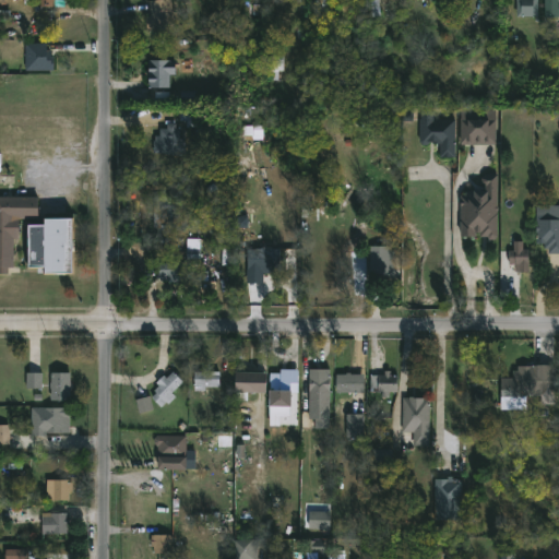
[(173,0),(176,27),(147,31),(146,16),(151,15),(150,0),(173,0)]
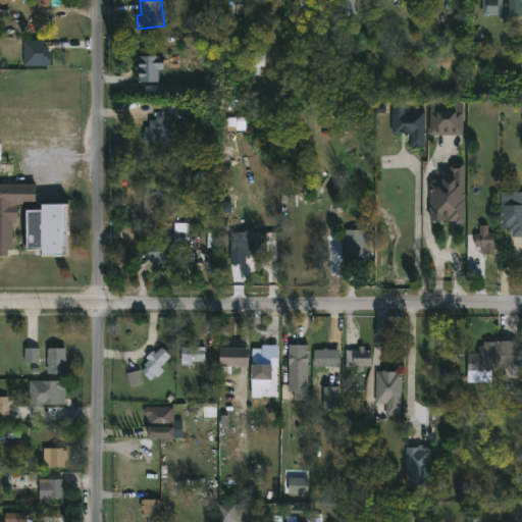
[(500,15),(484,15),(484,0),(504,0),(504,15),(500,15)]
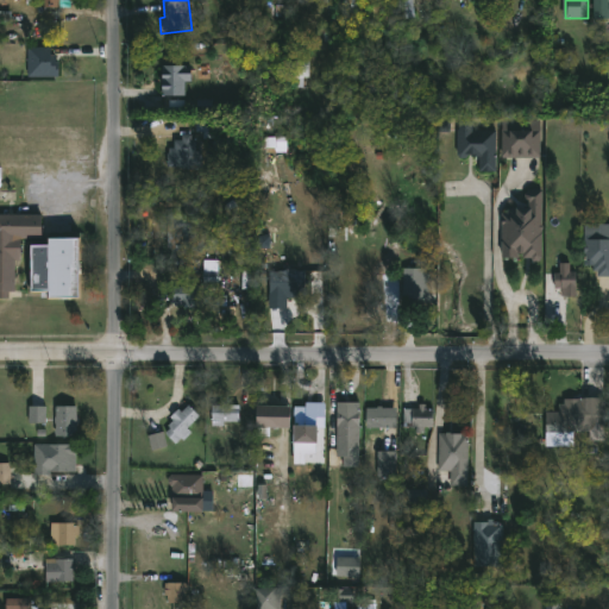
[(608,19),(594,19),(594,0),(608,0),(608,19)]
